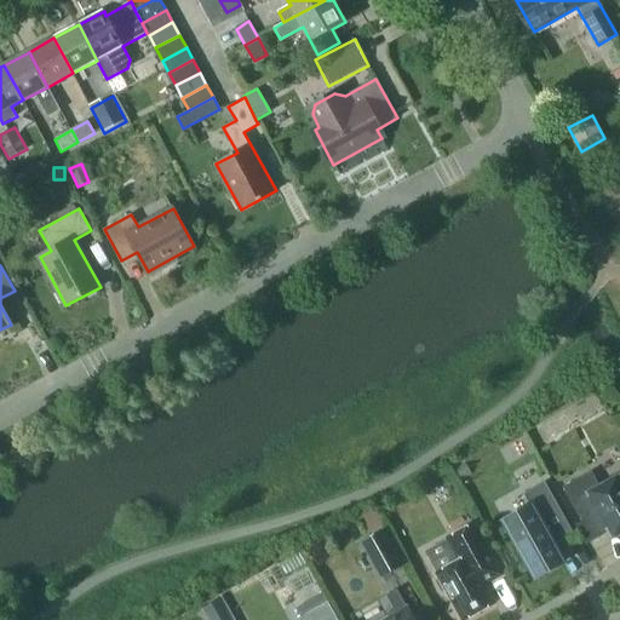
[(600,487),(591,471),(563,487),(583,521),(600,512),(614,537),(619,533),(619,478),(619,476),(600,487)]
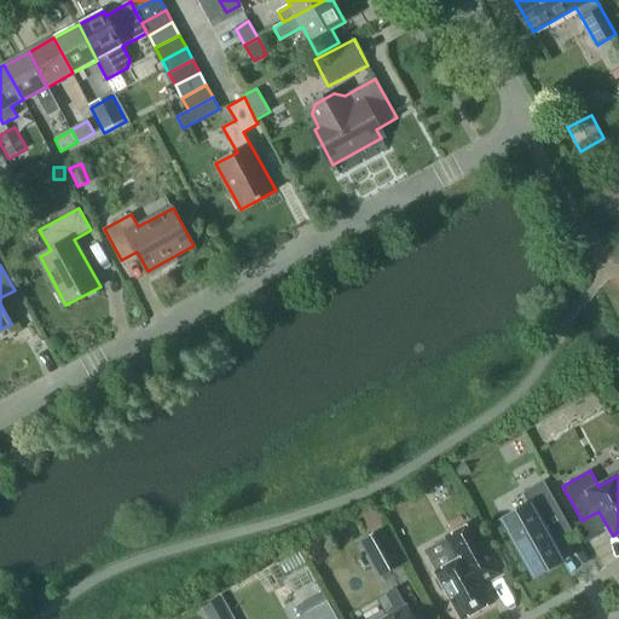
[(534,574),(562,559),(554,544),(573,533),(544,481),(522,493),(531,508),(504,522),(514,539),(512,541),(525,563),(527,562),(534,574)]
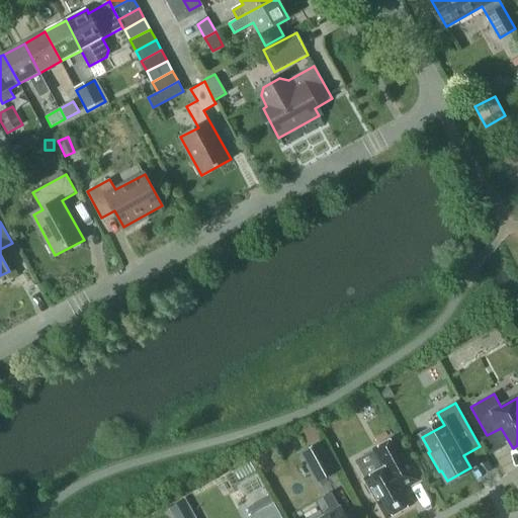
[(366,482),(365,486),(369,494),(373,495),(386,517),(387,517),(414,504),(407,490),(422,482),(397,437),(373,449),(383,468),(364,479),(366,482)]
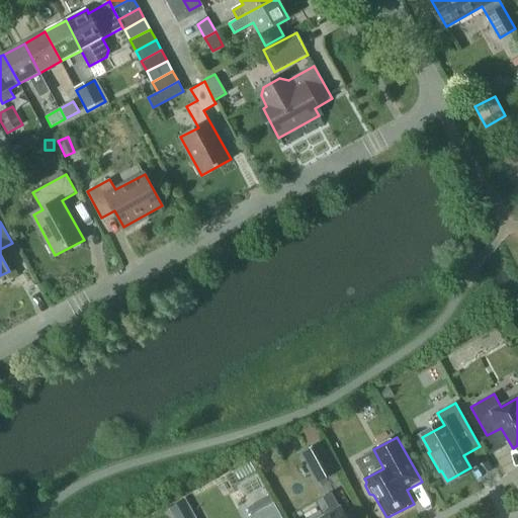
[(337,472),(321,443),(301,454),(318,484),(337,472)]
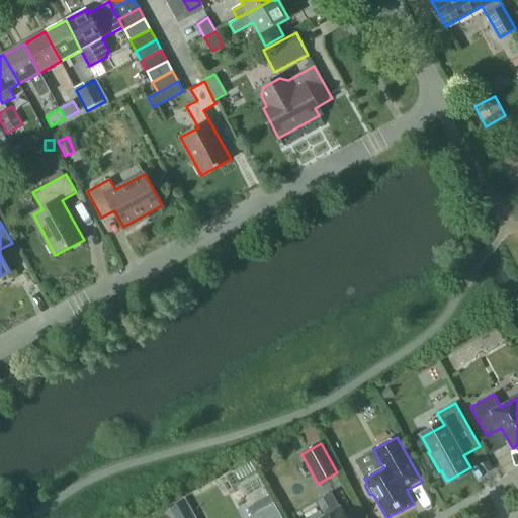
[(332,492),(323,497),(329,508),(328,509),(324,516),(321,517),(346,517),(341,507),(340,507),(332,492)]
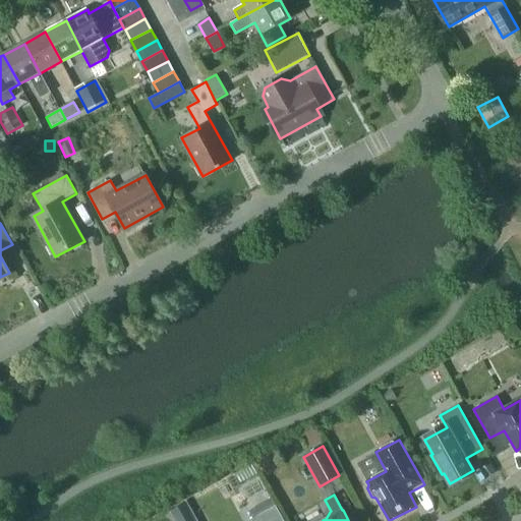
[(170,511),(175,520),(179,520),(191,515),(185,503),(170,511)]
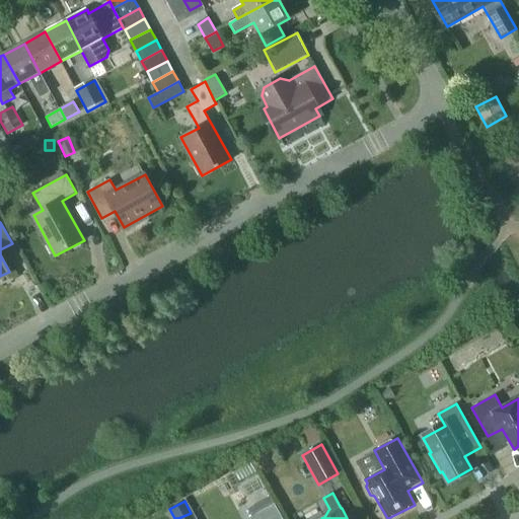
[(283,518),(275,505),(250,518),(249,518),(283,518)]
